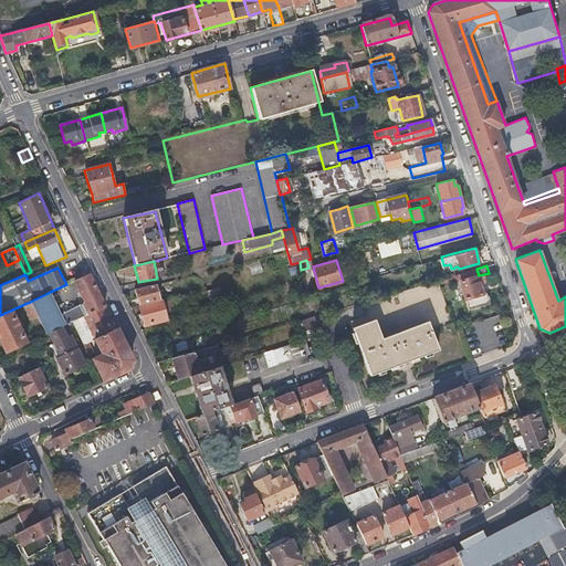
[(450,276),(451,281),(452,284),(460,282),(469,310),(490,303),(486,292),(483,293),(480,281),(485,279),(484,274),(483,274),(479,275),(477,269),(450,276)]
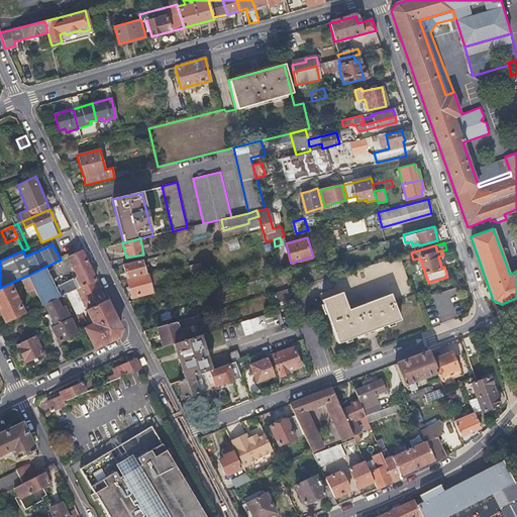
[(43,268),(27,276),(34,289),(42,305),(44,304),(60,297),(78,288),(96,280),(81,249),(68,256),(77,277),(53,288),(43,268)]
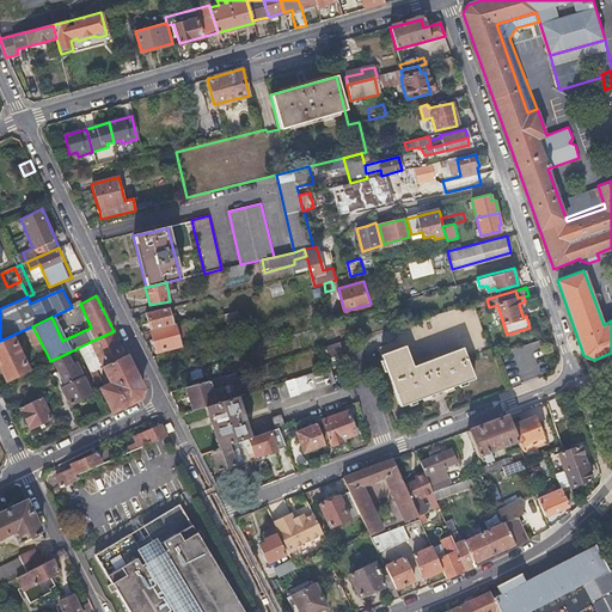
[(489,347),(476,307),(473,303),(399,324),(398,338),(380,346),(402,405),(476,377),(467,355),(489,347)]
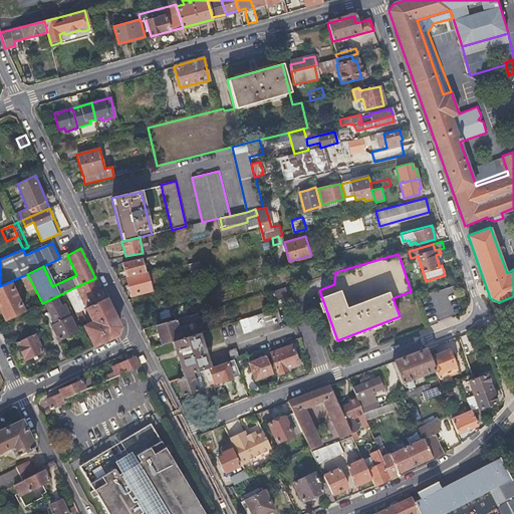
[(123,264),(126,277),(146,272),(142,259),(123,264)]
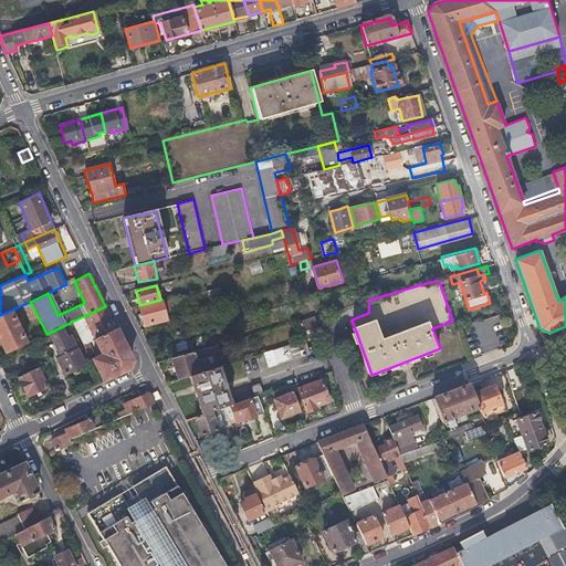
[(216,293),(209,294),(213,307),(220,305),(216,293)]
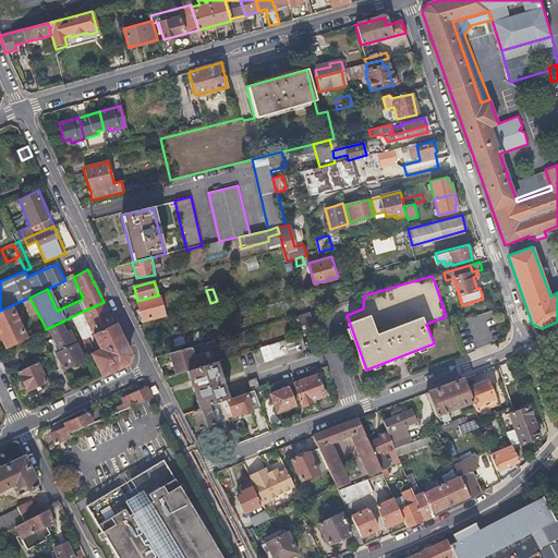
[(158,295),(137,301),(144,320),(165,315),(160,295),(158,295)]
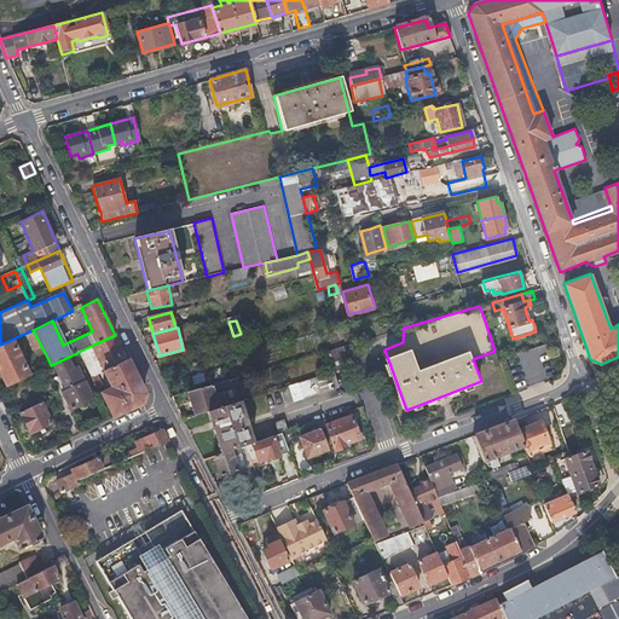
[(41,346),(33,330),(27,333),(35,350),(41,346)]
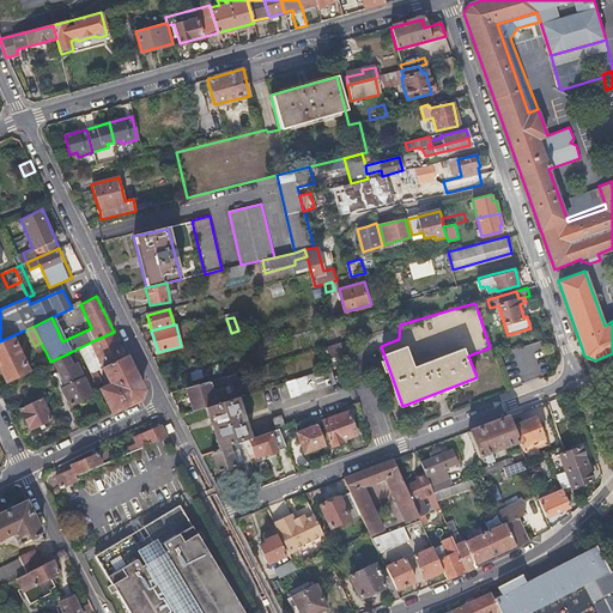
[(126,357),(114,332),(92,341),(104,368),(126,357)]
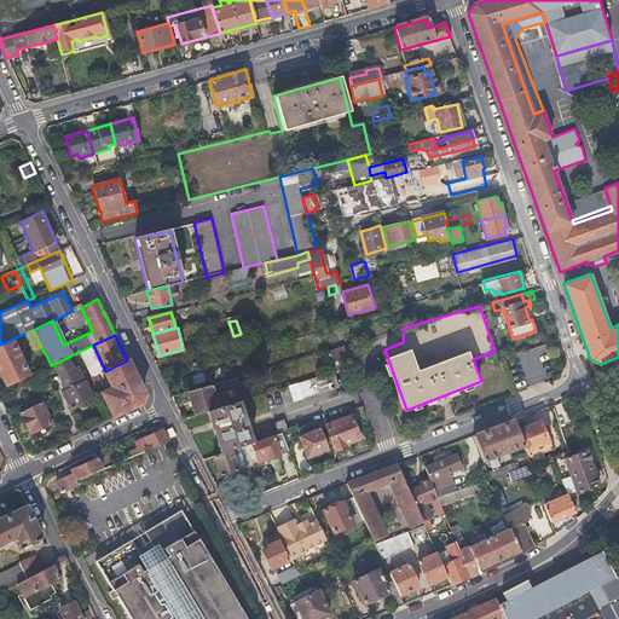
[(30,375),(13,339),(0,345),(0,370),(7,386),(30,375)]
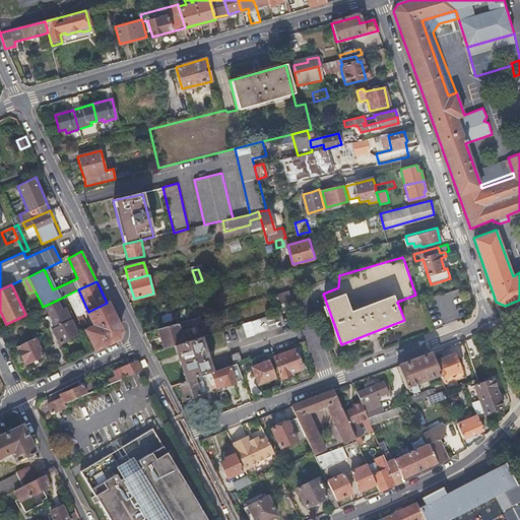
[(74,328),(75,327),(77,326),(70,312),(67,314),(60,299),(45,306),(55,328),(52,329),(59,345),(78,336),(74,328)]
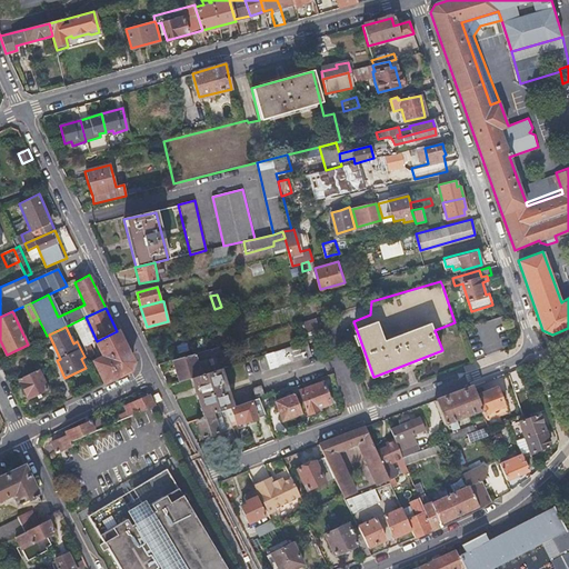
[(133,362),(117,331),(97,341),(105,357),(95,362),(106,383),(130,372),(133,362)]
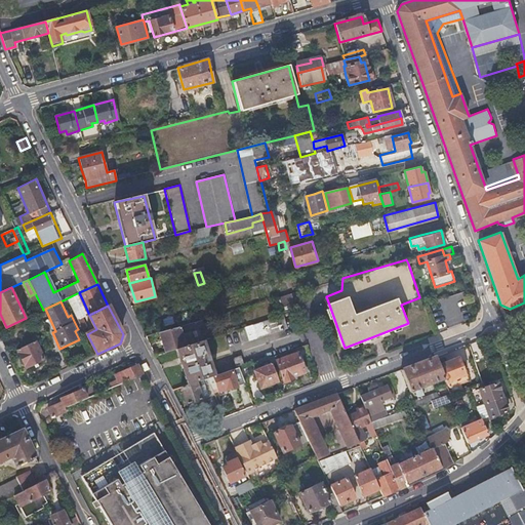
[(34,314),(33,312),(32,309),(26,312),(28,317),(34,314)]
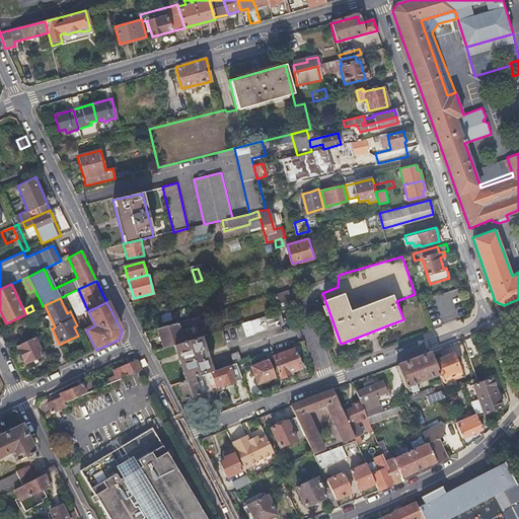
[(236,325),(238,331),(240,338),(286,322),(282,310),(236,325)]
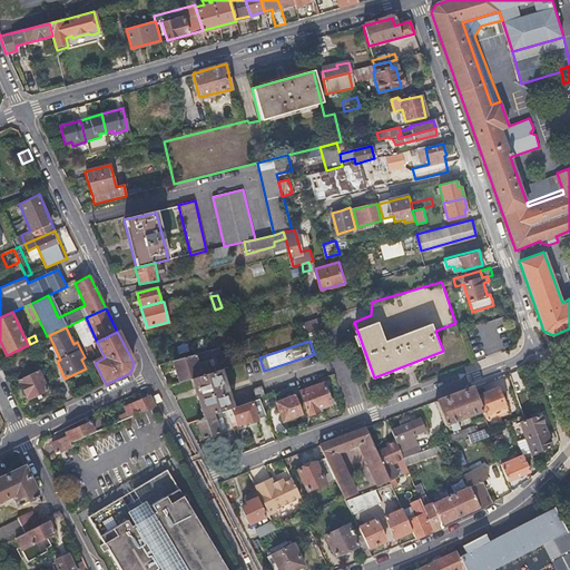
[(85,347),(88,353),(90,359),(96,355),(91,344),(85,347)]
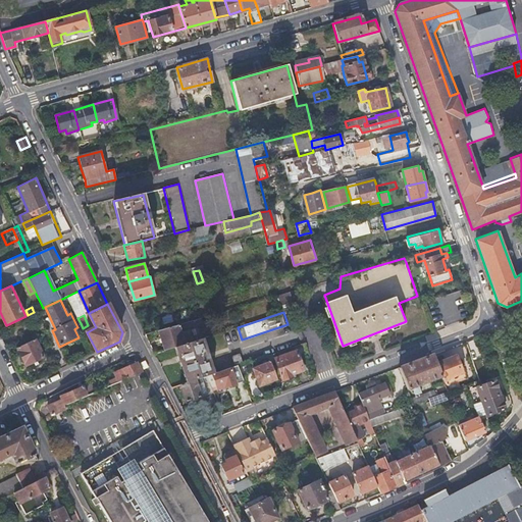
[(166,350),(175,347),(180,345),(178,335),(185,333),(183,328),(212,319),(211,315),(160,329),(166,350)]
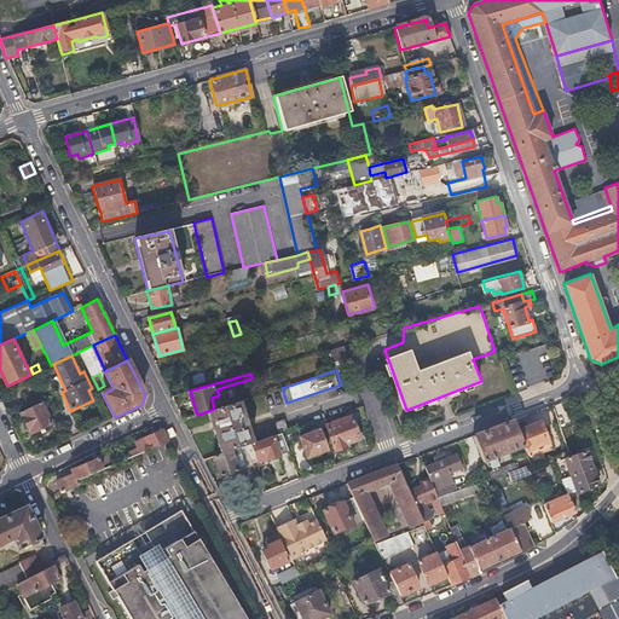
[(58,411),(62,409),(67,408),(59,393),(52,398),(58,411)]
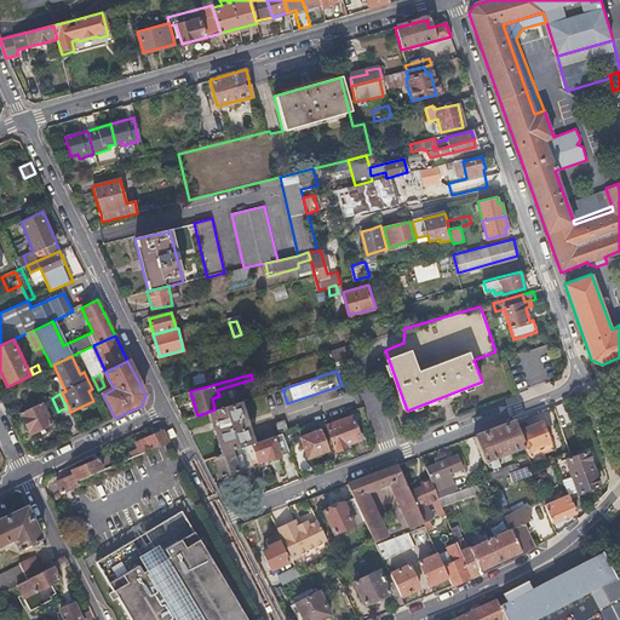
[(223,455),(247,447),(256,443),(242,401),(214,409),(208,412),(223,455)]
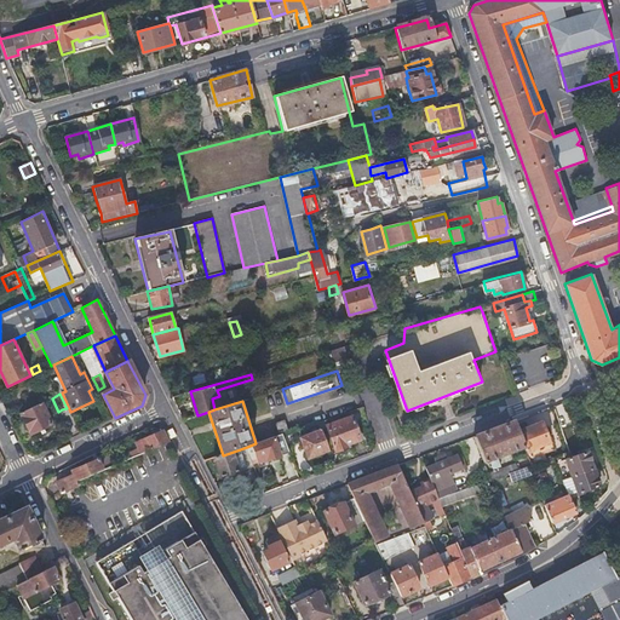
[(21,413),(26,424),(30,435),(52,425),(42,402),(21,413)]
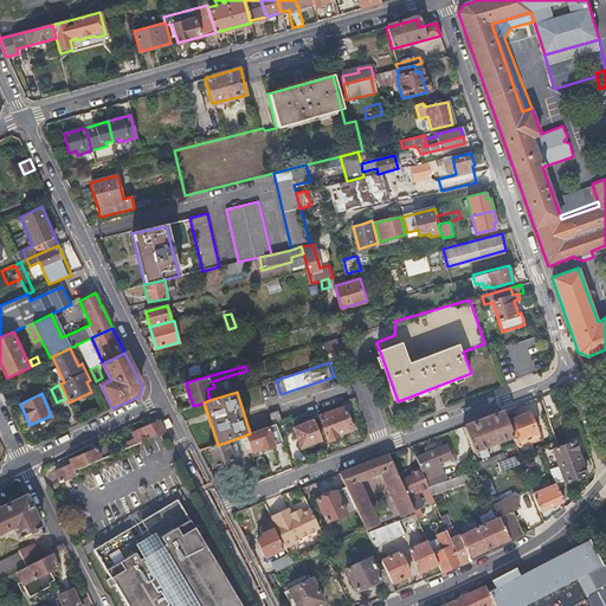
[(327,442),(334,439),(340,437),(339,433),(353,429),(346,407),(320,416),(318,410),(313,412),(315,418),(318,417),(327,442)]
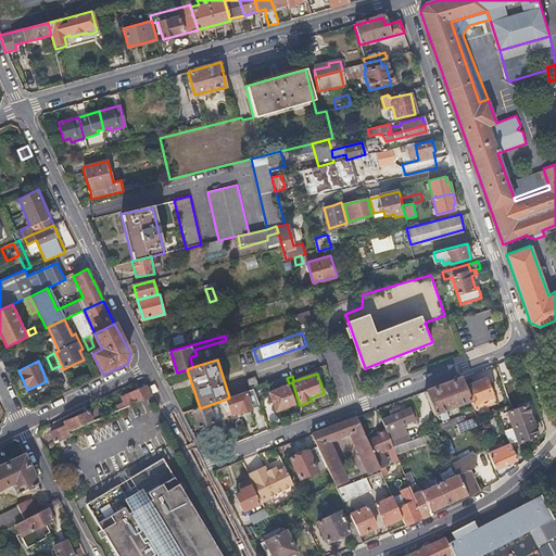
[(19,394),(23,392),(26,391),(19,376),(12,379),(19,394)]
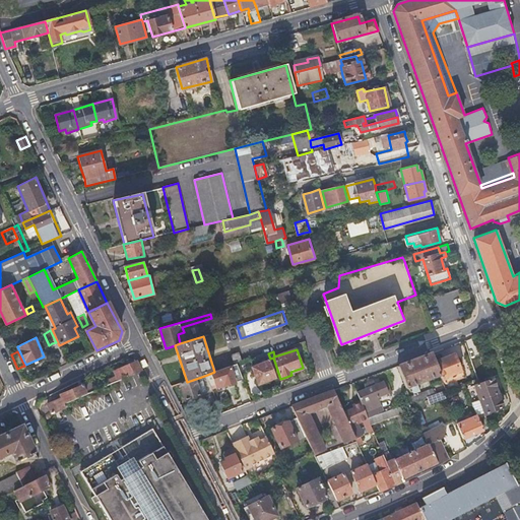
[(233,354),(237,365),(238,364),(244,362),(240,352),(233,354)]
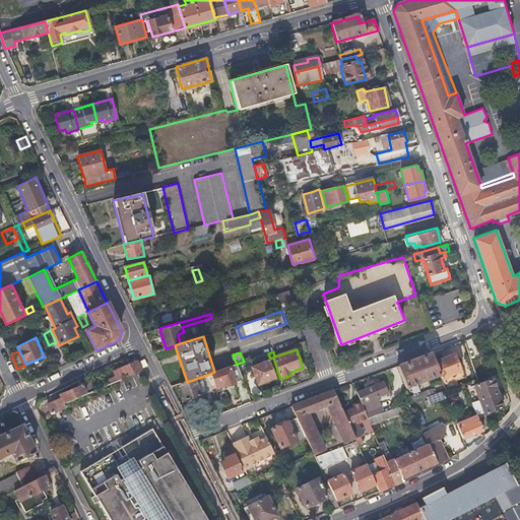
[(416,382),(440,375),(435,363),(432,352),(397,366),(404,386),(408,385),(411,392),(419,389),(416,382)]
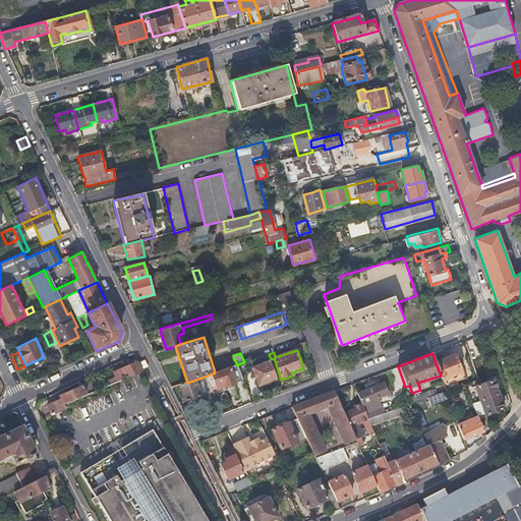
[(436,363),(441,375),(443,381),(462,373),(455,356),(436,363)]
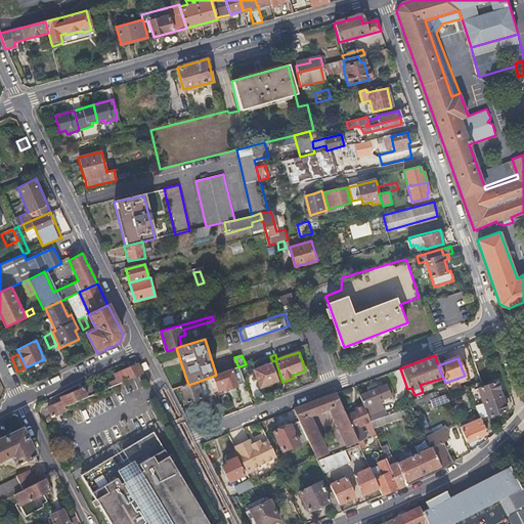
[(272,362),(262,366),(253,369),(258,384),(277,377),(272,362)]
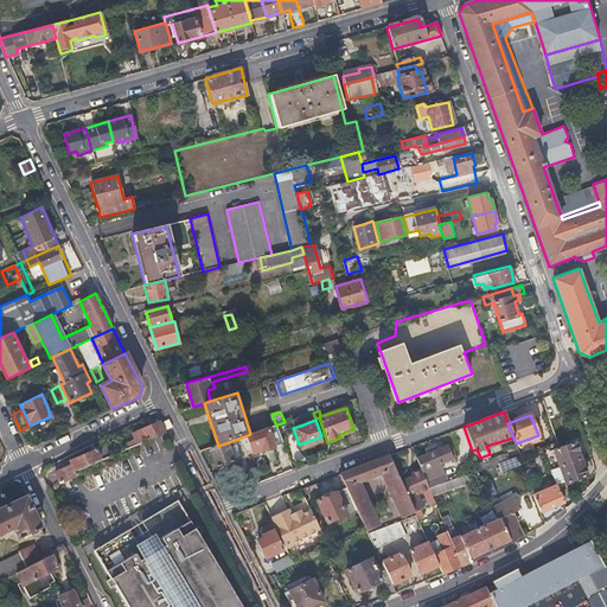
[(151,425),(151,426),(152,427),(134,435),(136,440),(126,445),(128,449),(159,435),(165,433),(158,421),(151,425)]
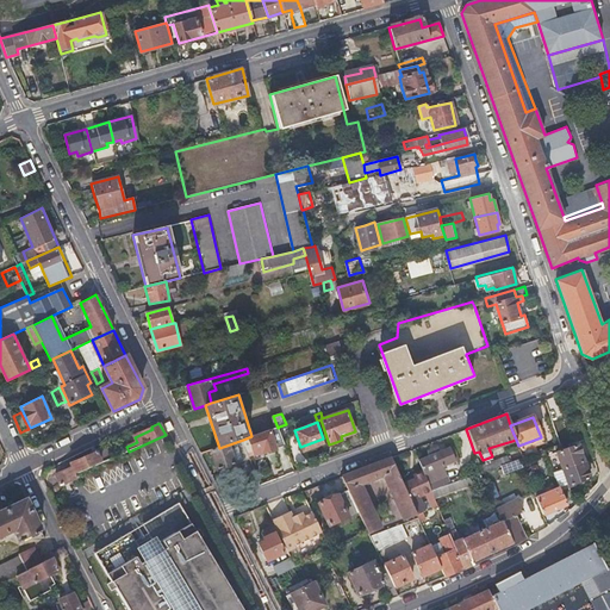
[(251,436),(243,440),(248,453),(253,450),(255,455),(285,444),(279,427),(278,428),(251,436)]
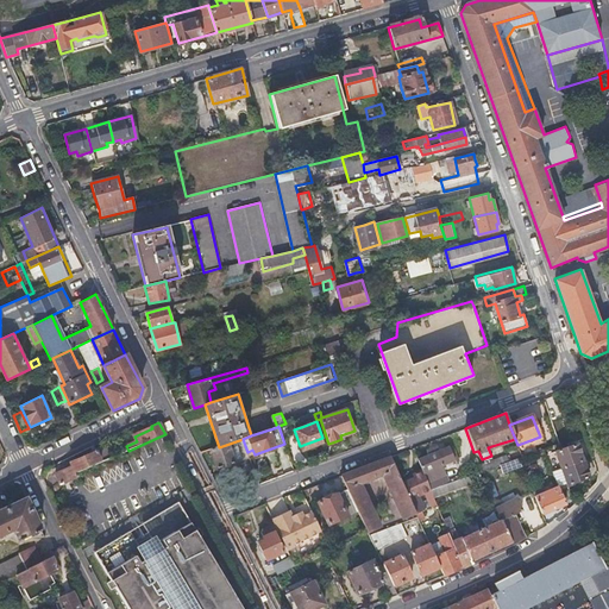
[(243,439),(219,447),(212,450),(219,470),(250,459),(248,452),(243,439)]
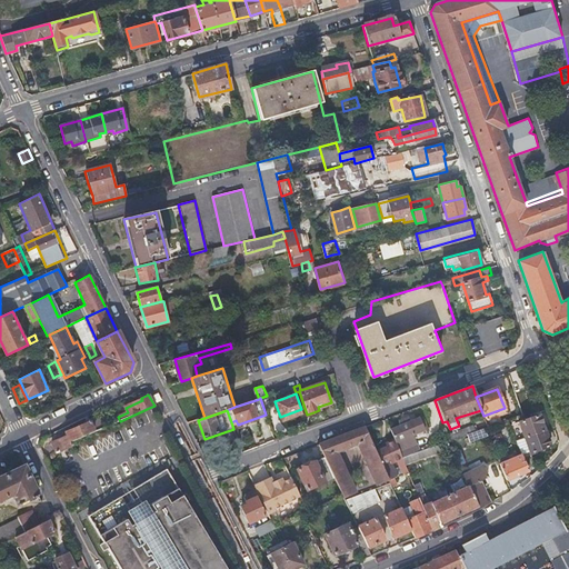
[(395,440),(401,455),(413,450),(408,439),(400,442),(397,437),(422,427),(418,416),(408,420),(407,417),(397,420),(398,423),(389,427),(395,440)]
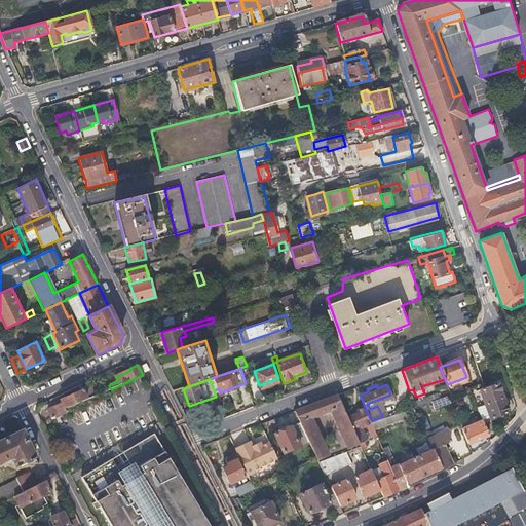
[(485,405),(502,398),(497,384),(480,390),(485,405)]
